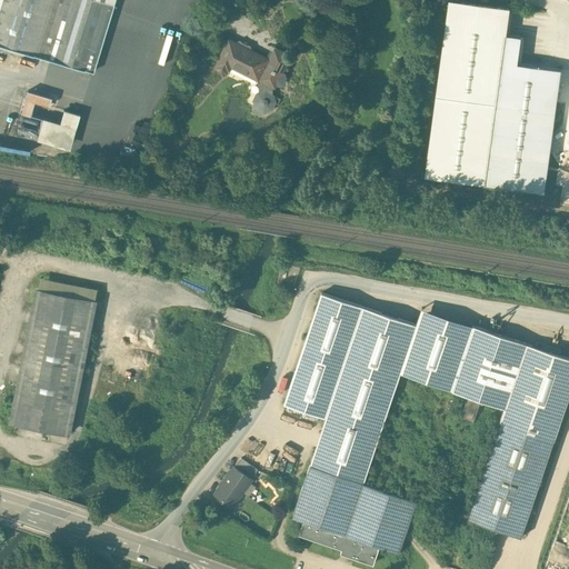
[(115,0),(0,0),(0,43),(93,71),(115,0)]
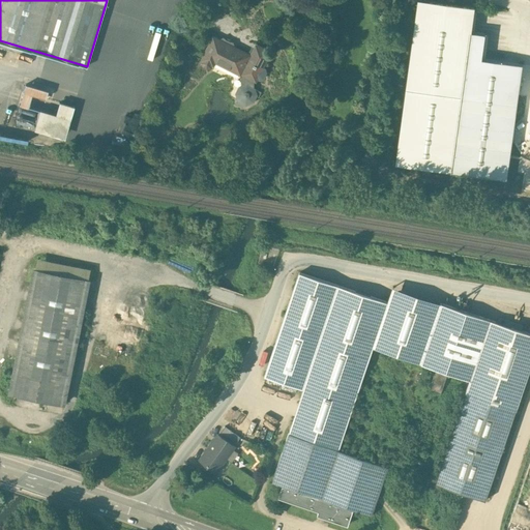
[(523,64),(482,59),(486,34),(472,32),(475,7),(425,0),(418,0),(396,165),(507,179),(523,64)]
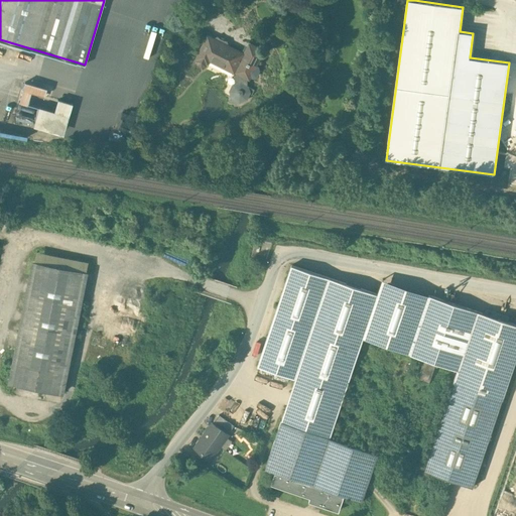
[(210,33),(196,60),(207,67),(210,60),(234,74),(237,83),(231,85),(229,96),(237,103),(247,103),(252,92),(248,84),(250,80),(249,77),(262,51),(249,44),(245,52),(210,33)]
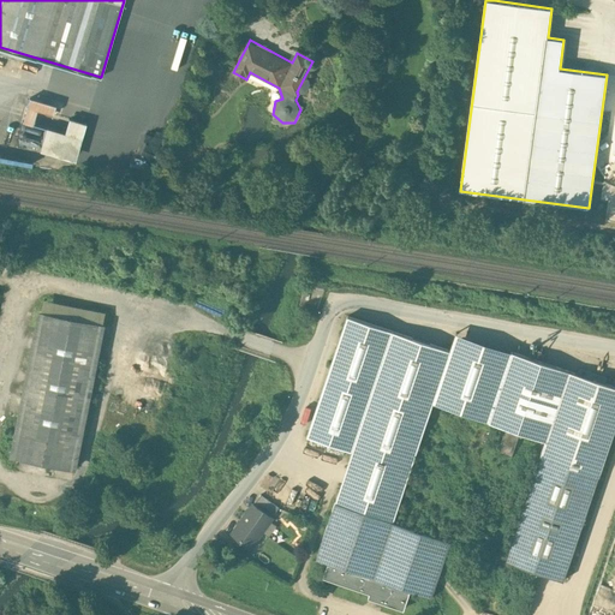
[(28,97),(22,121),(47,129),(54,105),(28,97)]
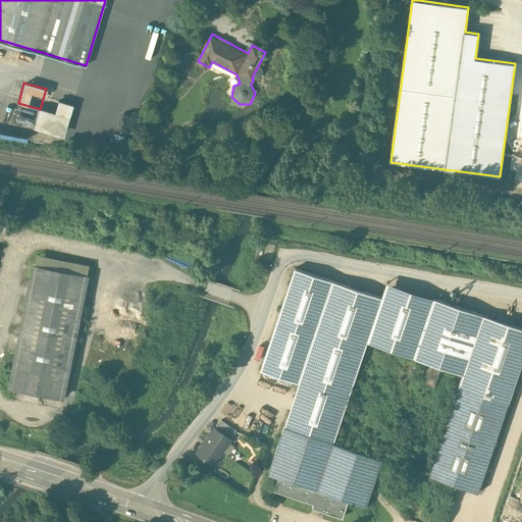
[(65,135),(71,103),(57,100),(54,111),(38,108),(33,128),(65,135)]
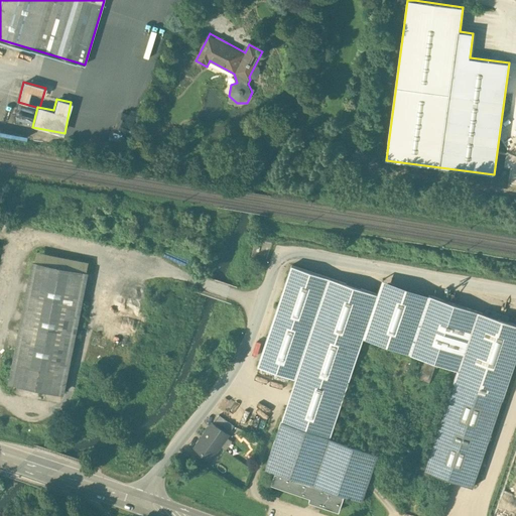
[(21,104),(20,110),(35,114),(36,108),(21,104)]
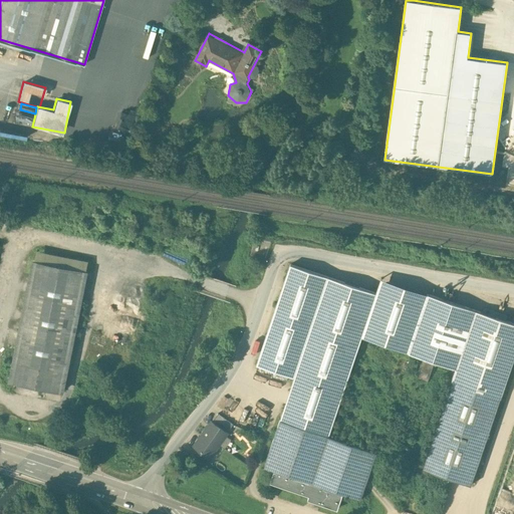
[(513,165),(501,163),(498,176),(513,179),(513,165)]
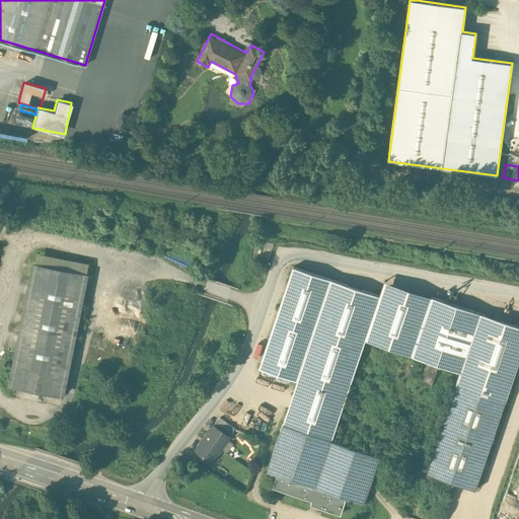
[(92,276),(34,264),(10,388),(68,399),(92,276)]
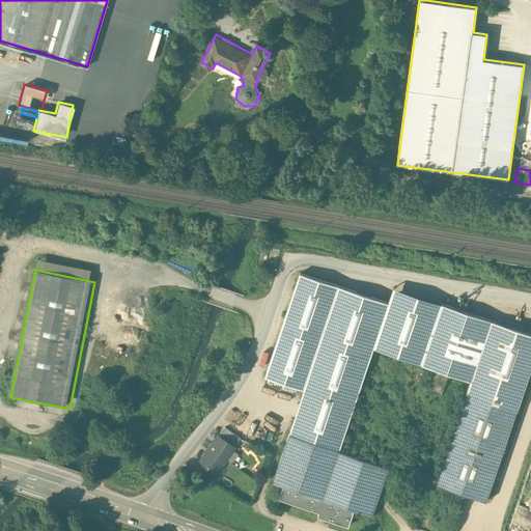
[(387,304),(298,273),(264,374),(303,389),(289,434),(338,451),(373,348),(471,383),(467,395),(516,413),(530,369),(530,333),(393,288),(387,304)]
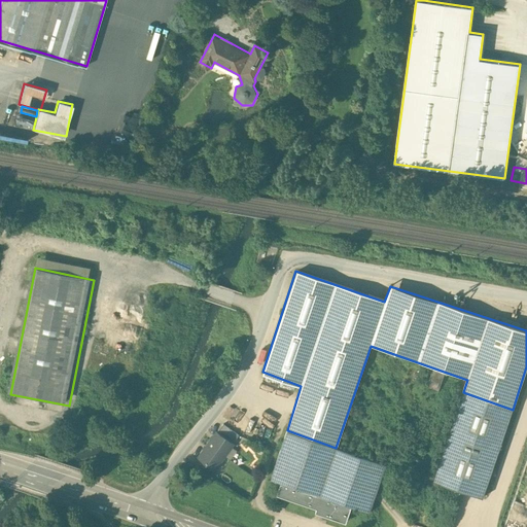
[(513,410),(463,392),(432,481),(484,500),(513,410)]
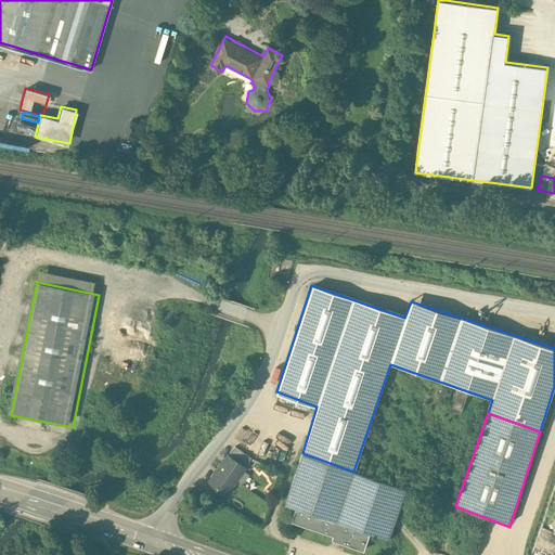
[(229,452),(218,465),(236,479),(246,466),(229,452)]
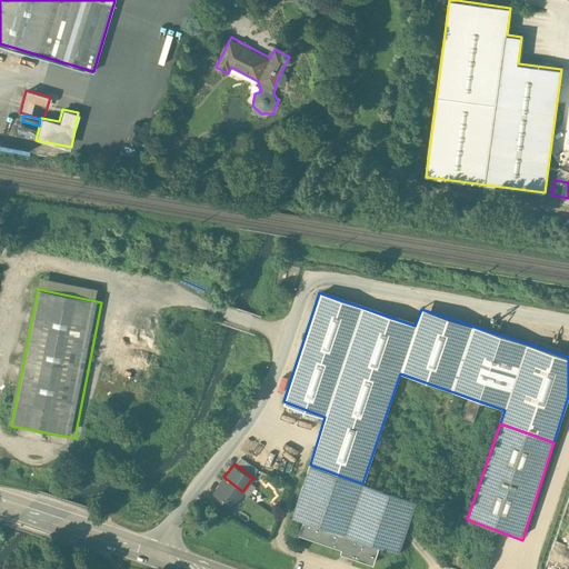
[(362,483),(310,465),(293,517),(399,553),(415,502),(362,483)]
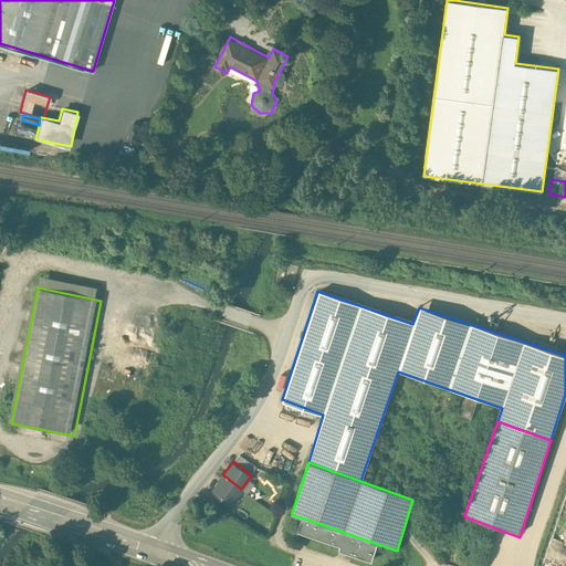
[(222,474),(212,489),(230,502),(241,489),(222,474)]
